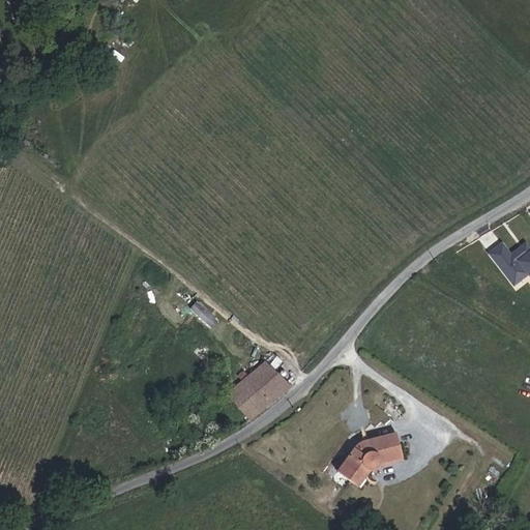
[(488,251),(512,285),(529,273),(529,274),(529,246),(526,240),(510,252),(502,240),(488,251)]
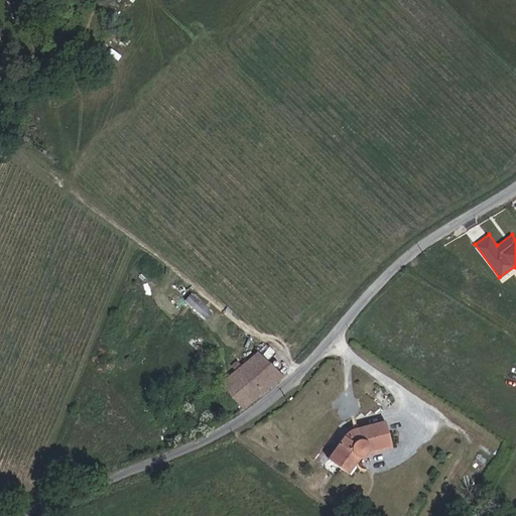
[(183,301),(208,318),(214,309),(189,292),(183,301)]
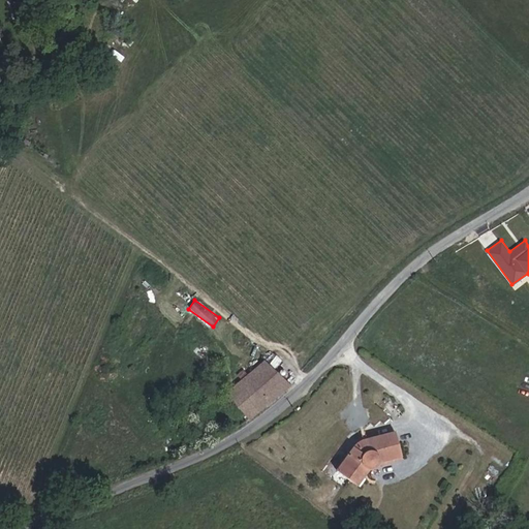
[(249,421),(291,385),(265,360),(247,376),(243,371),(238,375),(242,380),(226,393),(249,421)]
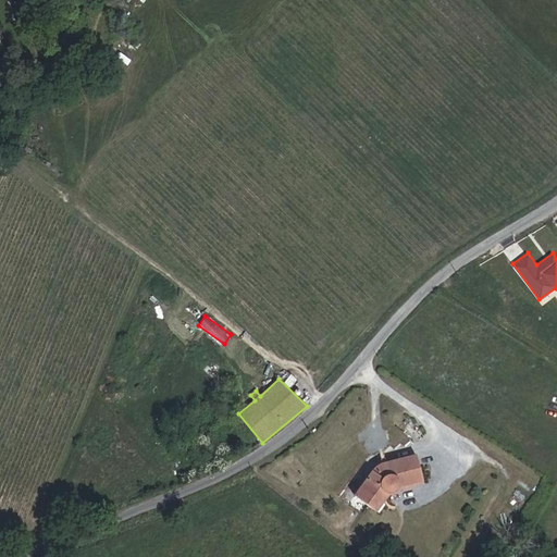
[(188,454),(194,450),(188,443),(183,446),(188,454)]
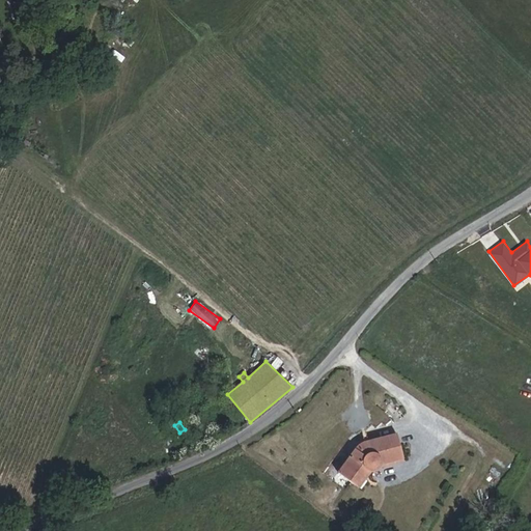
[(174,440),(173,440),(165,429),(161,431),(166,438),(162,441),(168,448),(172,446),(176,453),(185,450),(183,447),(179,448),(174,440)]
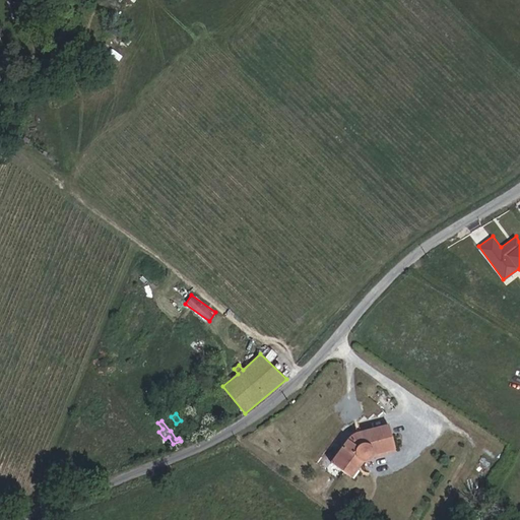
[(374,452),(394,447),(388,426),(358,434),(354,435),(347,440),(331,463),(348,476),(360,460),(362,462),(366,462),(369,461),(371,459),(373,457),(374,455),(374,452)]
